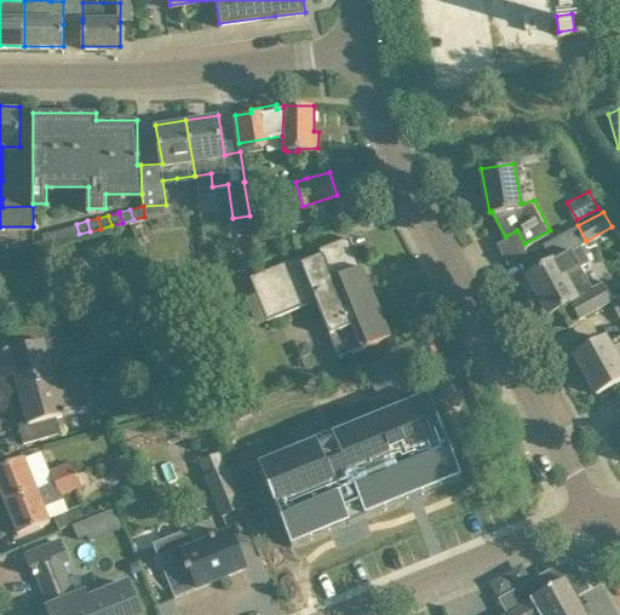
[(76,224),(65,226),(68,237),(79,234),(76,224)]
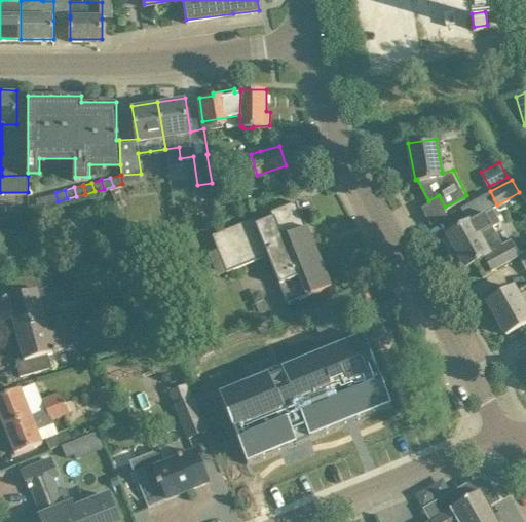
[(55,192),(46,195),(48,203),(58,201),(55,192)]
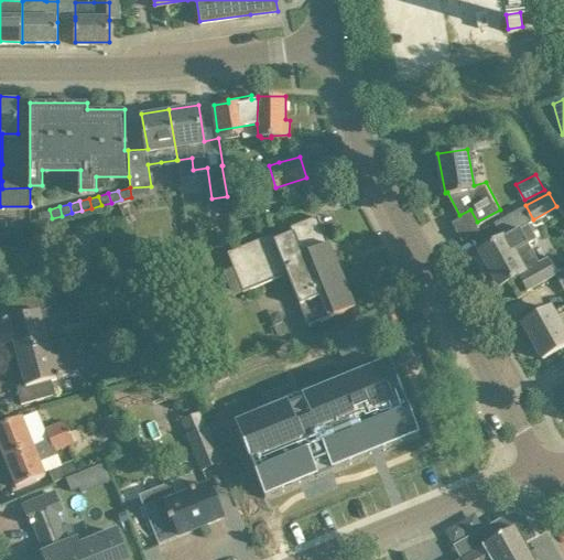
[(52,218),(50,210),(39,212),(41,222),(52,218)]
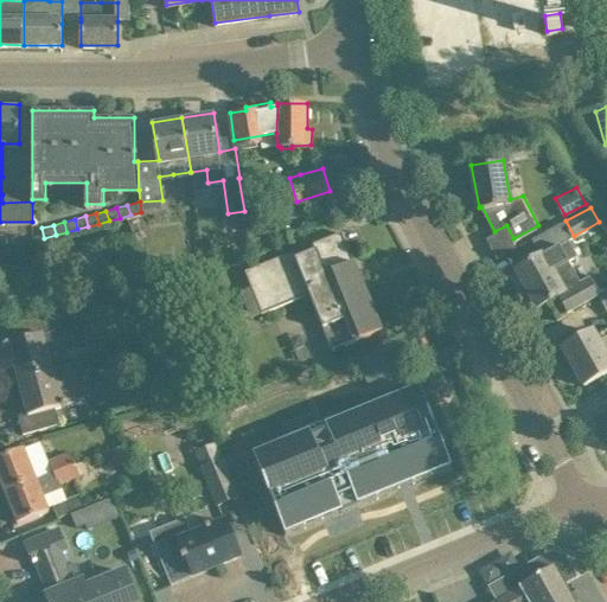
[(262,309),(308,290),(332,346),(359,337),(382,328),(342,229),(312,241),(314,248),(296,255),(293,249),(246,268),(262,309)]
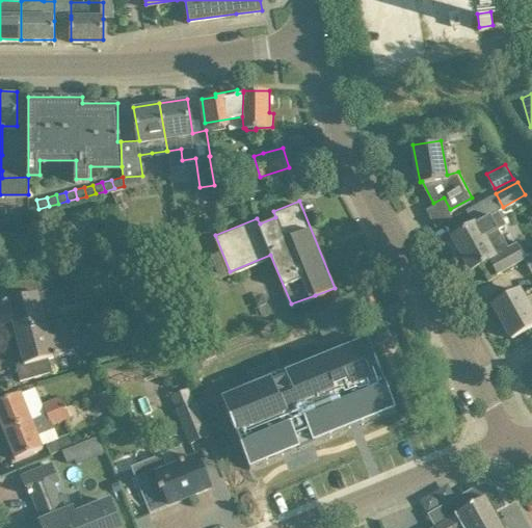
[(467,269),(470,267),(470,268),(488,258),(497,272),(525,257),(516,242),(508,246),(498,227),(506,222),(498,209),(476,221),(476,220),(451,235),(461,254),(458,256),(467,269)]
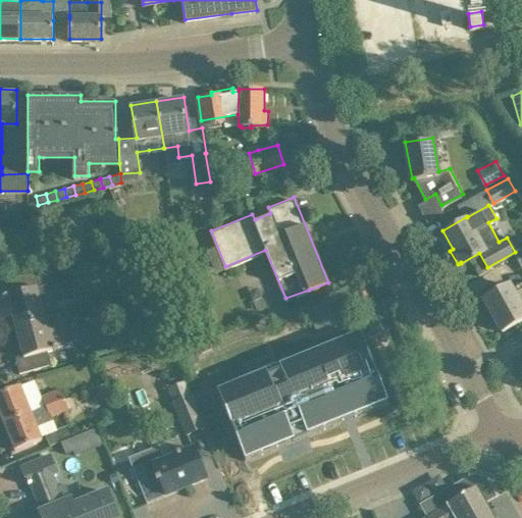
[(80,247),(87,265),(99,260),(92,242),(80,247)]
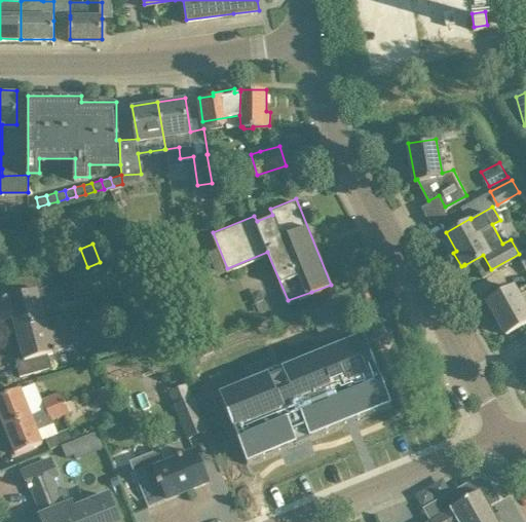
[(0,321),(17,317),(20,327),(41,321),(41,319),(46,318),(40,295),(54,291),(59,303),(76,298),(66,257),(47,262),(52,283),(43,285),(39,273),(13,281),(16,292),(0,296),(0,321)]
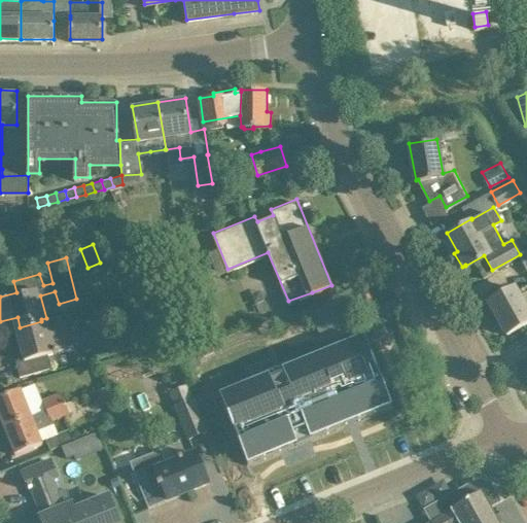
[(514,284),(506,288),(488,300),(506,333),(526,320),(526,307),(526,306),(526,304),(526,283),(517,289),(514,284)]
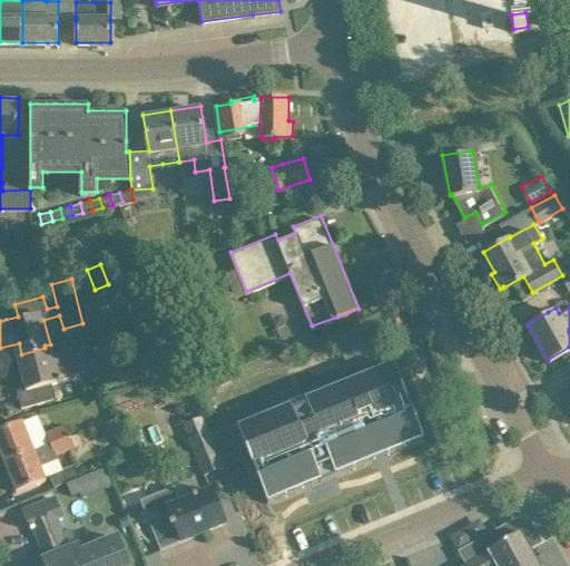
[(364,323),(335,335),(345,359),(374,347),(364,323)]
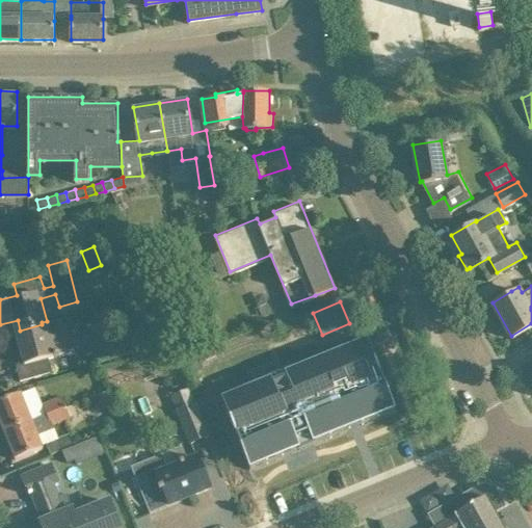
[(42,324),(20,331),(28,360),(16,363),(20,378),(52,370),(48,357),(72,350),(65,330),(62,317),(47,321),(42,322),(42,324)]
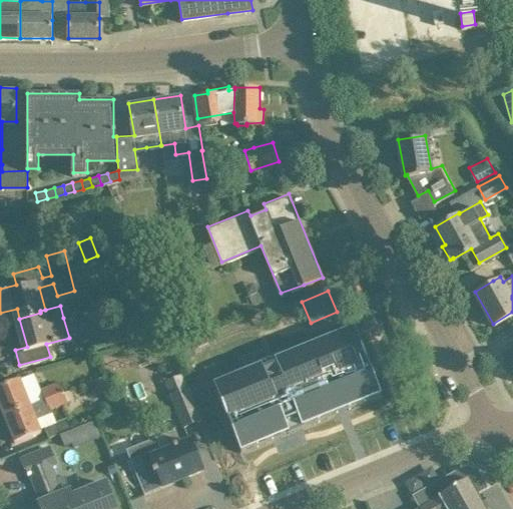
[(141,326),(144,336),(159,332),(157,322),(141,326)]
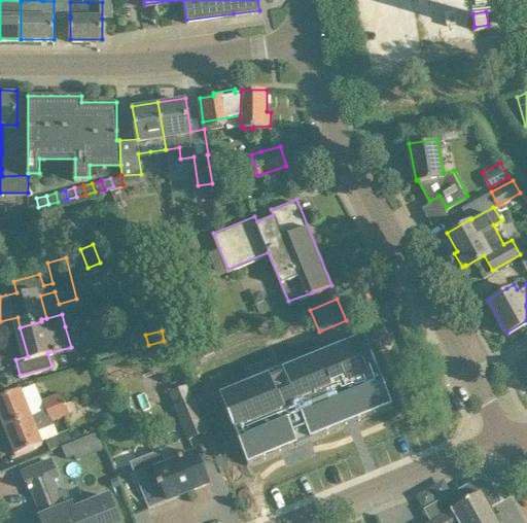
[(269,373),(219,393),(248,463),(392,404),(362,334),(281,368),(283,372),(270,377),(269,373)]
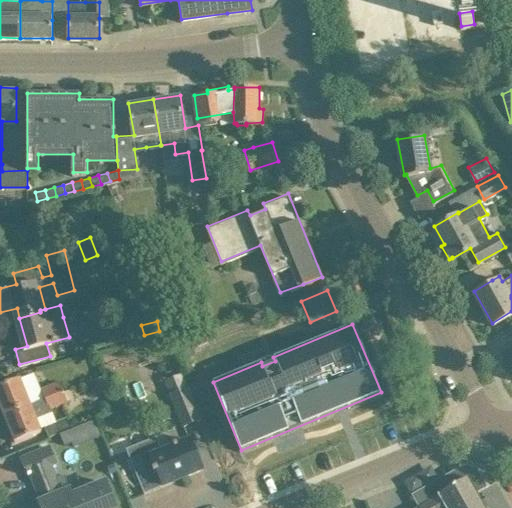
[(168,392),(181,424),(201,416),(183,370),(164,378),(169,391),(168,392)]
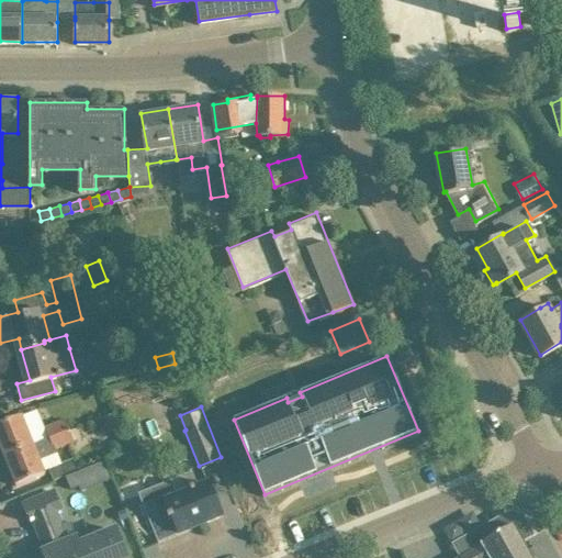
[(0,421),(0,442),(4,454),(33,442),(21,413),(0,421)]
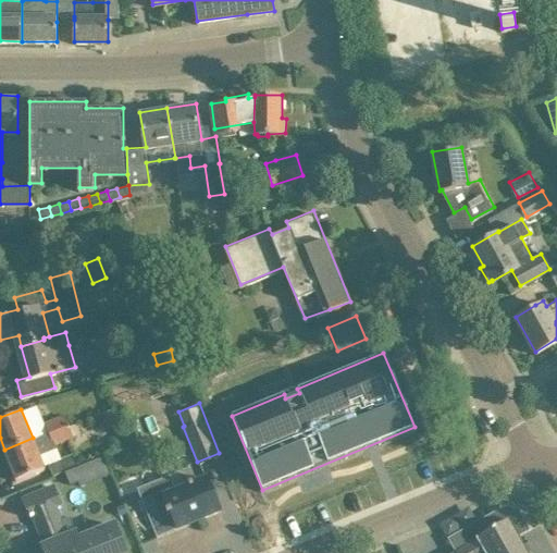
[(45,420),(49,431),(70,424),(64,412),(45,420)]
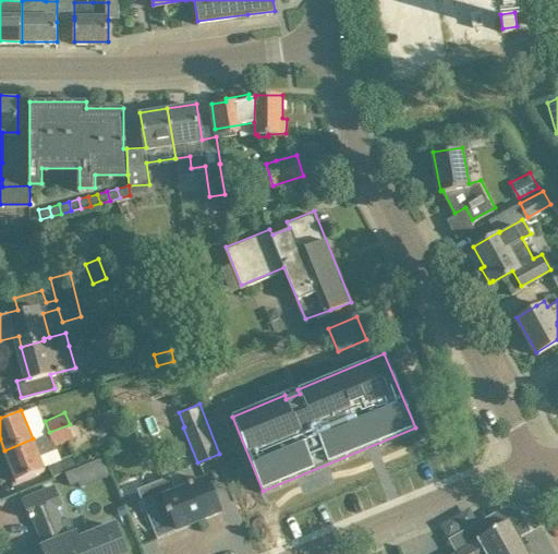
[(33,438),(4,450),(16,479),(45,468),(44,466),(50,462),(55,473),(77,464),(72,452),(61,457),(55,442),(81,431),(76,421),(70,424),(49,432),(33,438)]
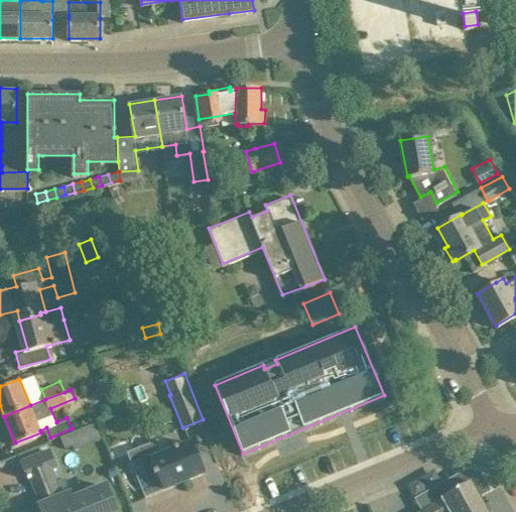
[(69,430),(60,434),(66,445),(74,442),(69,430)]
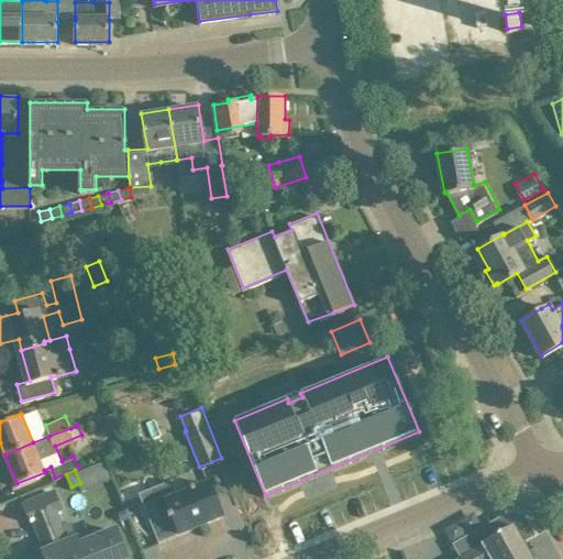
[(140,491),(151,518),(158,539),(222,514),(210,482),(196,488),(195,485),(186,489),(187,491),(179,494),(173,478),(140,491)]
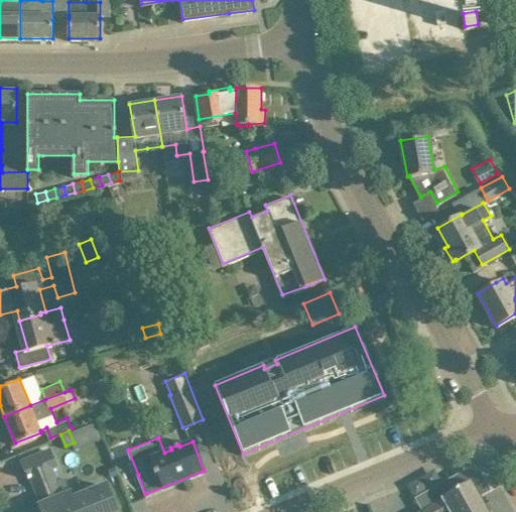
[(70,474),(55,479),(50,467),(54,465),(48,449),(21,460),(42,511),(117,511),(107,486),(79,497),(70,474)]
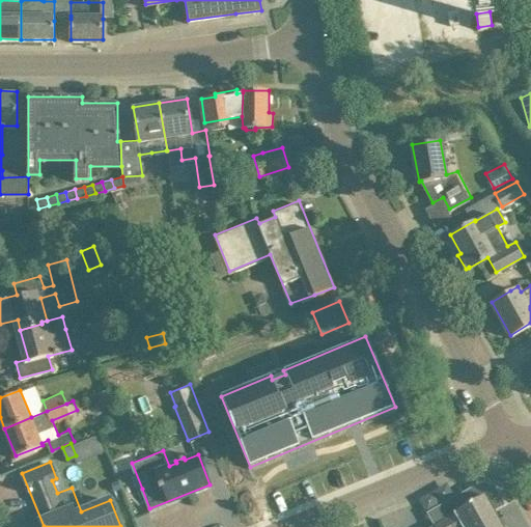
[(426,505),(455,495),(450,481),(421,492),(426,505)]
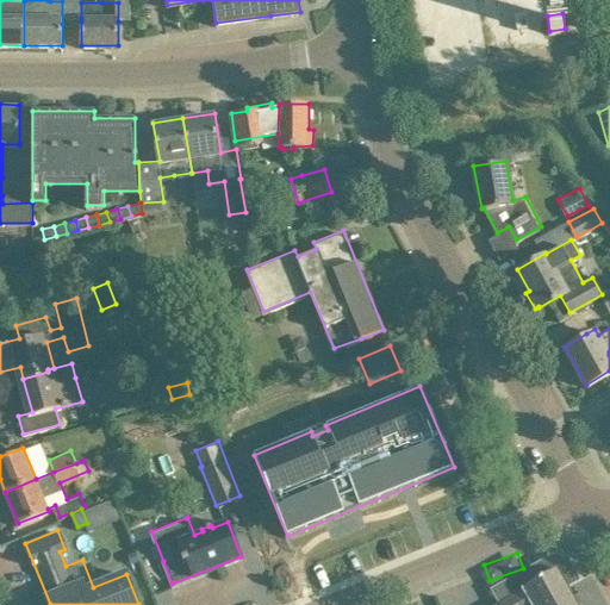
[(578,604),(556,567),(487,604),(578,604)]
